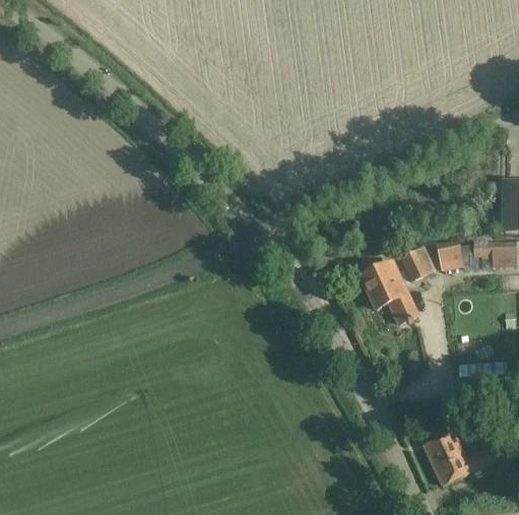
[(518,179),(503,179),(502,231),(518,231),(518,179)]
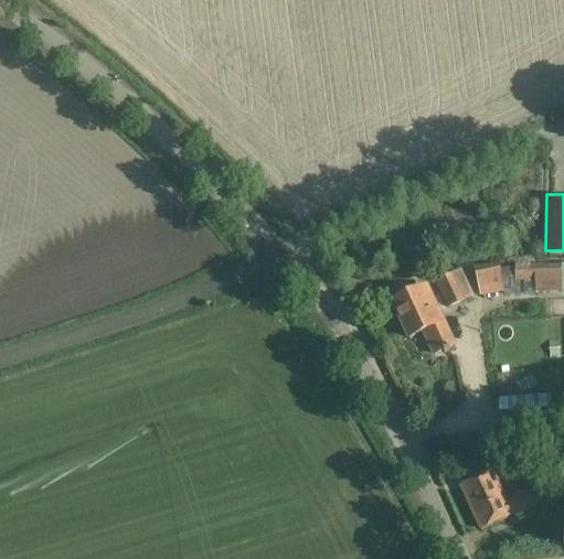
[(504,288),(499,258),(475,264),(480,292),(504,288)]
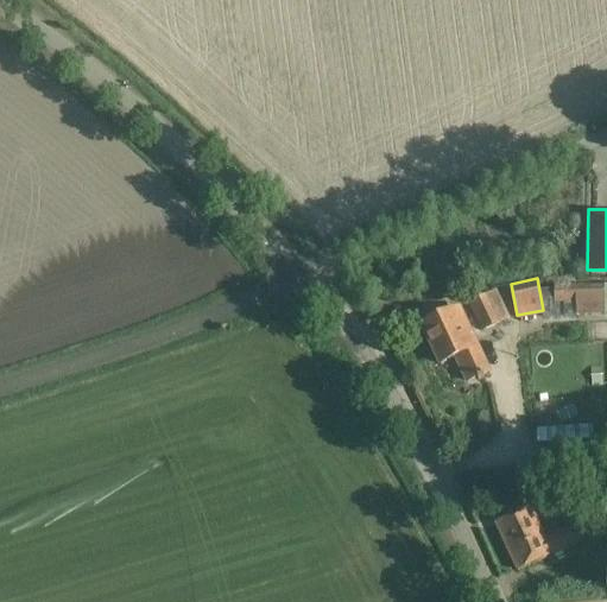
[(605,310),(604,282),(555,283),(555,299),(577,298),(577,311),(605,310)]
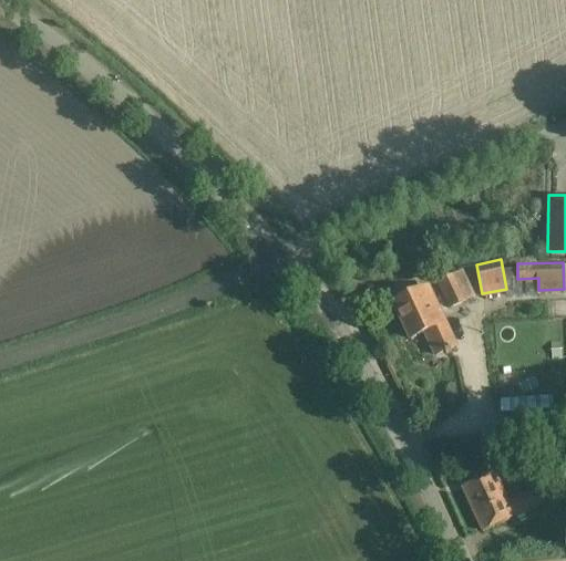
[(475,293),(463,268),(439,279),(451,304),(475,293)]
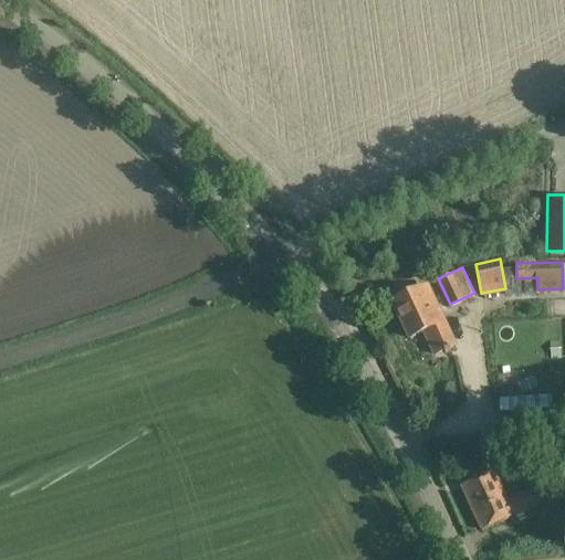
[(456,341),(428,283),(394,298),(410,335),(425,328),(435,351),(456,341)]
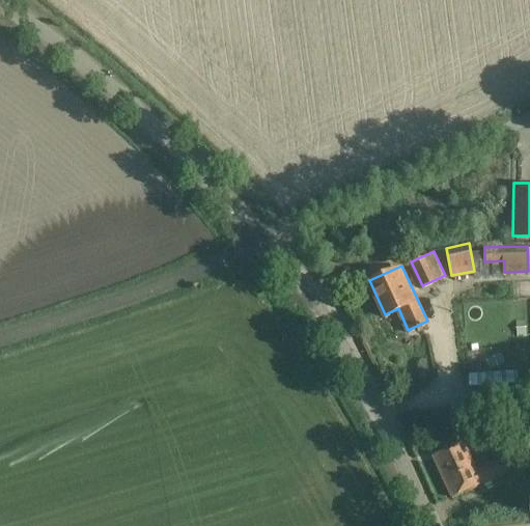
[(527,333),(526,316),(517,316),(517,333),(527,333)]
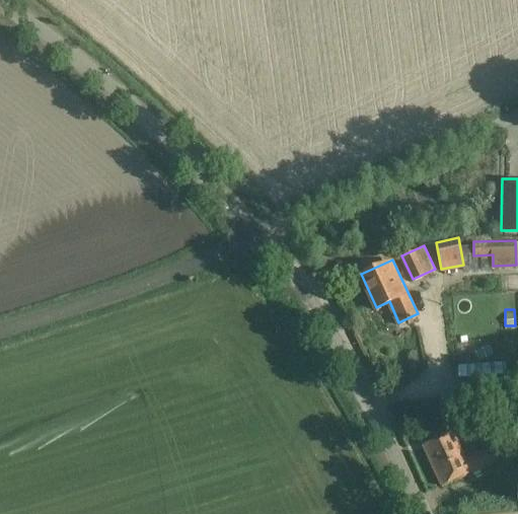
[(494,353),(491,344),(474,350),(478,359),(494,353)]
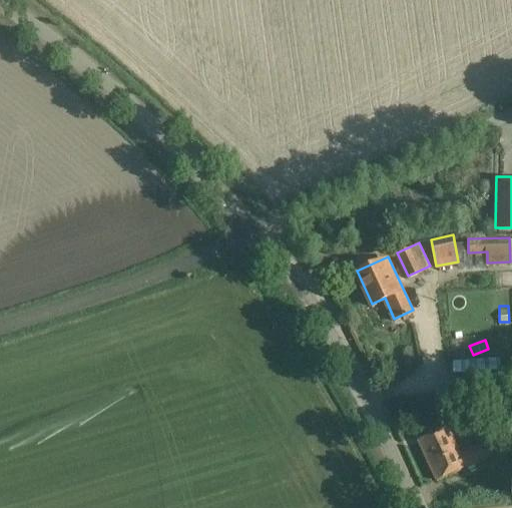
[(496,387),(495,373),(445,377),(447,391),(496,387)]
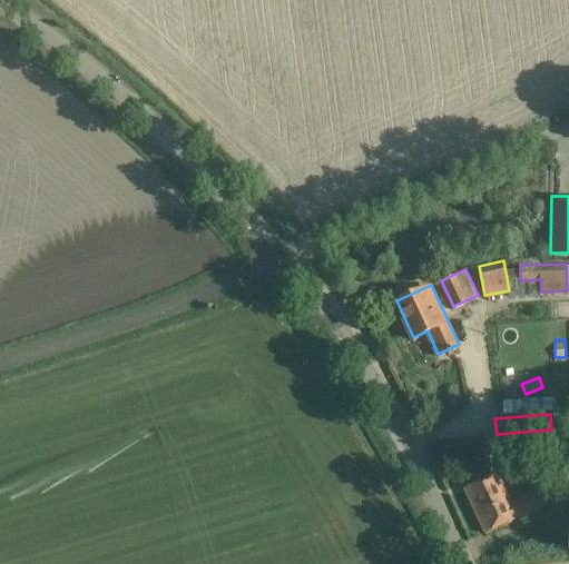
[(510,498),(497,471),(466,486),(487,531),(547,502),(538,485),(510,498)]
